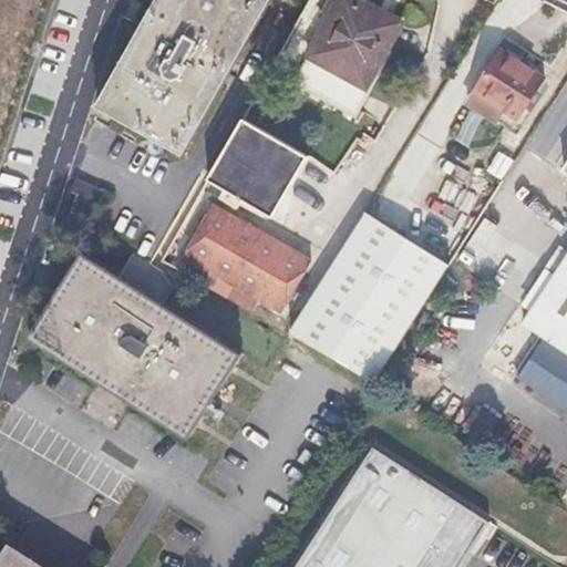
[(151,0),(135,28),(94,100),(181,148),(265,0),(151,0)]
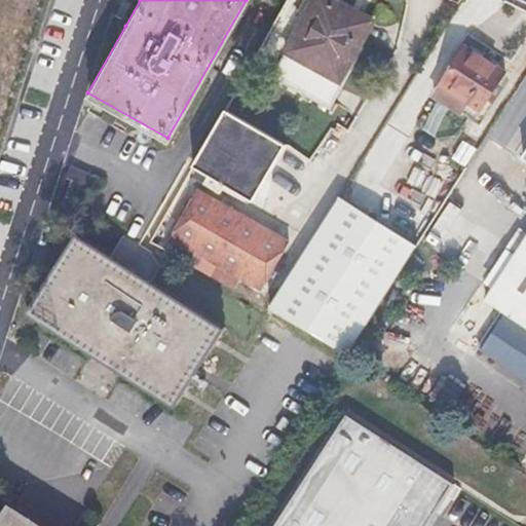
[(125,26),(140,0),(119,0),(114,10),(120,13),(116,21),(125,26)]
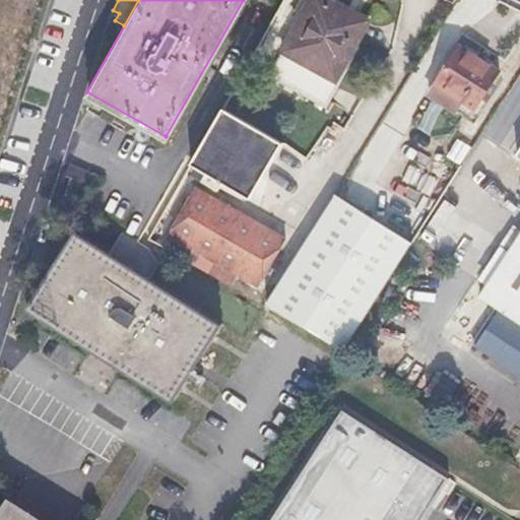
[(364,21),(327,0),(306,0),(278,51),(296,61),(294,66),(330,87),(353,49),(348,46),(364,21)]
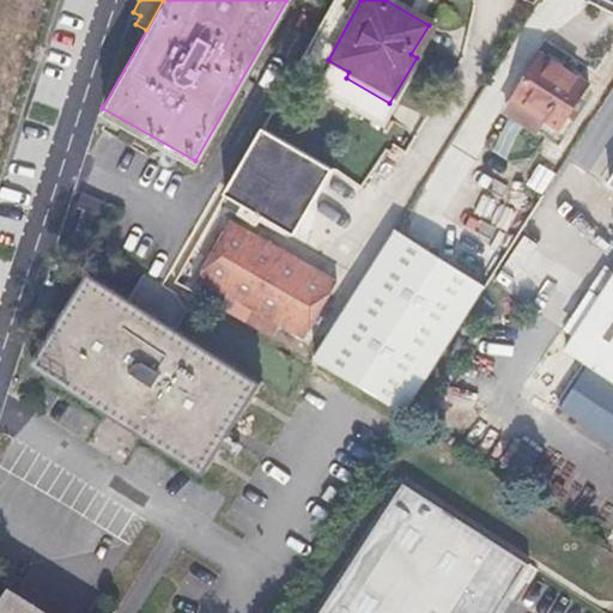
[(581,83),(536,54),(508,98),(552,126),(581,83)]
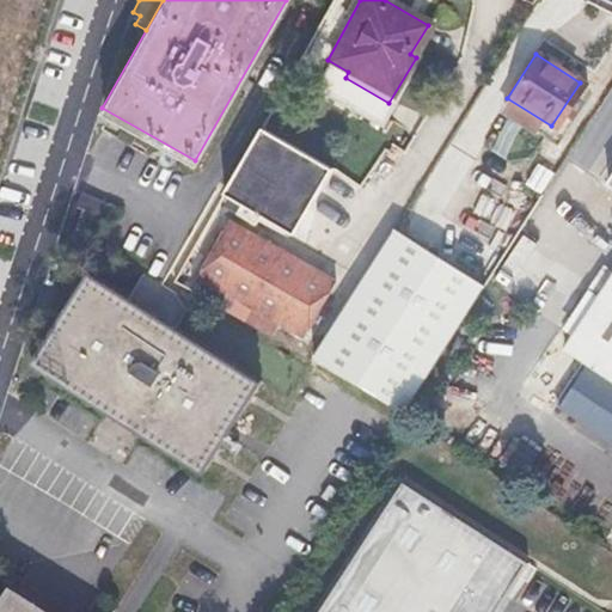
[(328,170),(261,132),(224,195),(291,233),(328,170)]
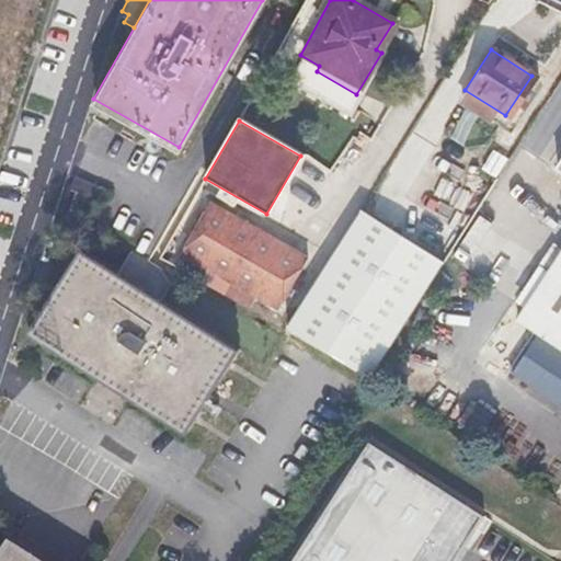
[(560,158),(556,167),(560,170),(560,252),(518,317),(560,345),(560,158)]
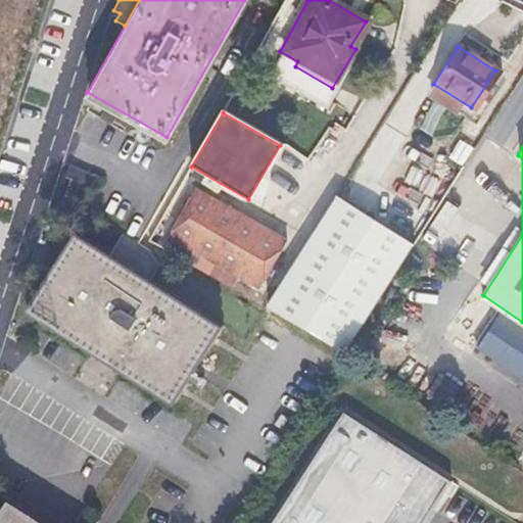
[(284,245),(196,189),(167,235),(255,290),(284,245)]
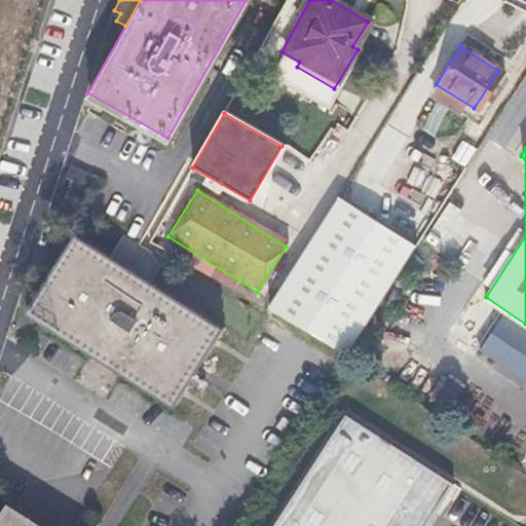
[(351,354),(417,238),(337,193),(271,309),(351,354)]
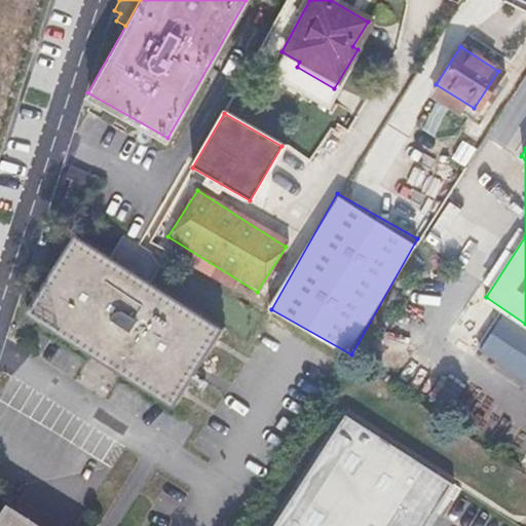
[(123,234),(107,259),(147,284),(156,269),(150,252),(123,234)]
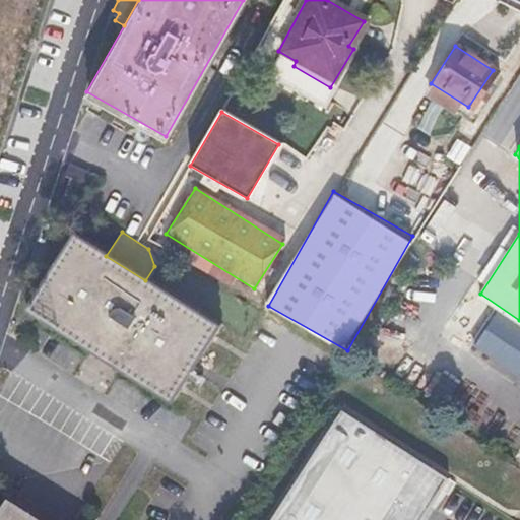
[(145,280),(106,256),(70,234),(22,312),(170,404),(218,326),(145,280)]
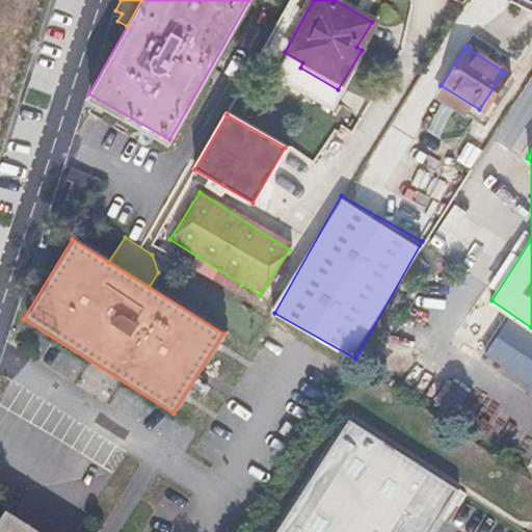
[(345,424),(277,531),(430,531),(448,505),(455,494),(345,424)]
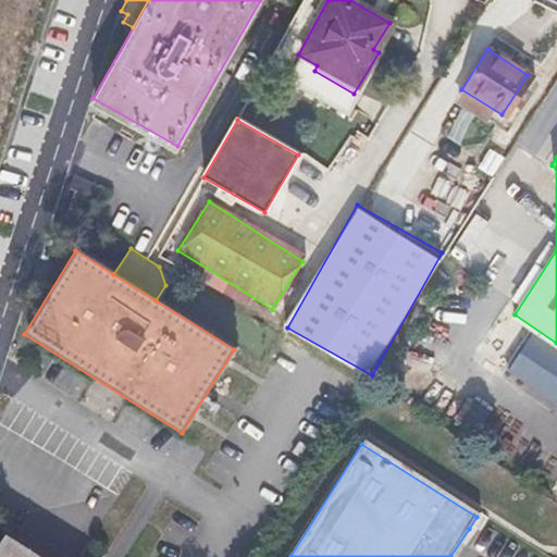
[(484,521),(477,517),(469,529),(477,534),(484,521)]
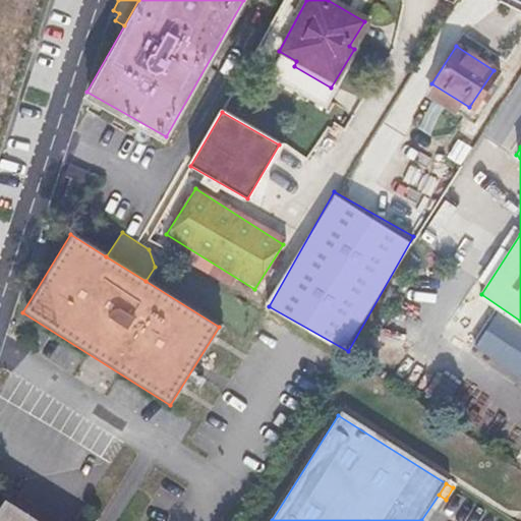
[(45,520),(8,498),(0,510),(0,520),(45,520)]
